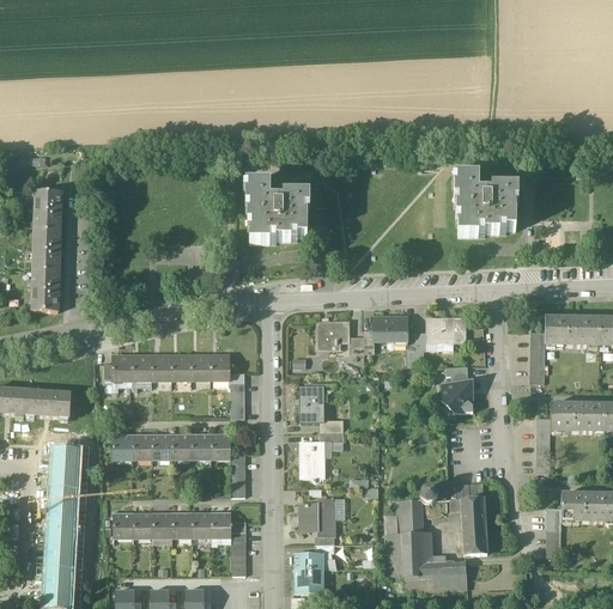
[(517,188),(479,188),(479,177),(454,177),(454,198),(459,198),(457,207),(455,207),(455,215),(460,215),(460,225),(457,225),(457,237),(478,237),(478,230),(484,230),(484,235),(499,235),(499,229),(505,229),(505,231),(515,231),(515,207),(513,207),(513,201),(517,201),(517,188)]
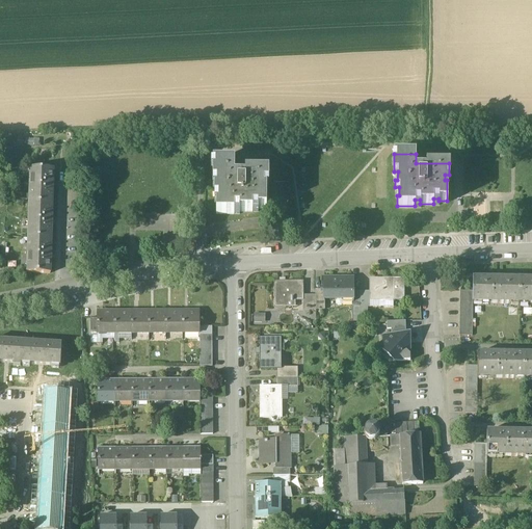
[(268,169),(235,169),(235,160),(213,160),(213,178),(217,178),(217,185),(214,185),(214,193),(218,193),(218,202),(216,202),(216,212),(234,212),(234,206),(239,206),(239,209),(253,209),(253,205),(258,205),(258,207),(266,207),(266,186),(264,186),(264,181),(268,181),(268,169)]
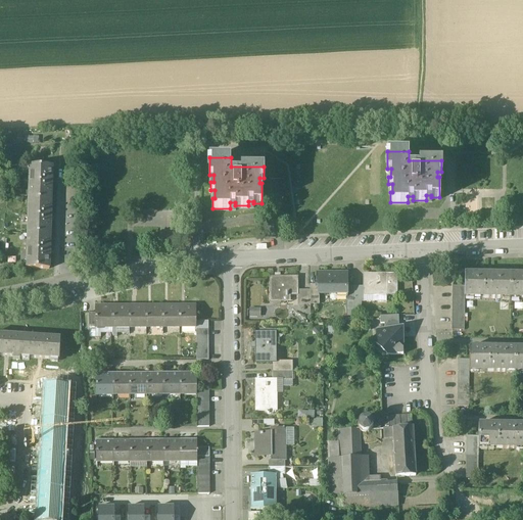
[(52,164),(31,163),(30,197),(51,198),(52,164)]
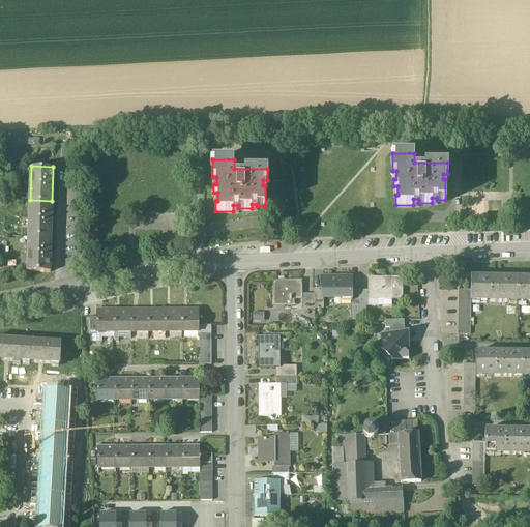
[(52,201),(30,200),(29,235),(51,236),(52,201)]
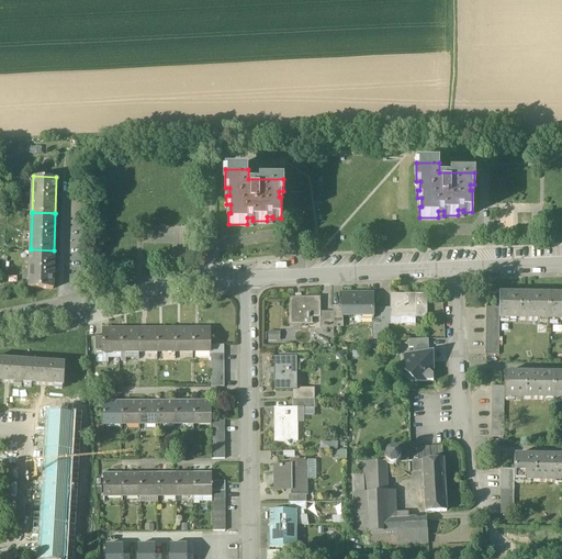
[(54,250),(31,249),(30,287),(53,287),(54,250)]
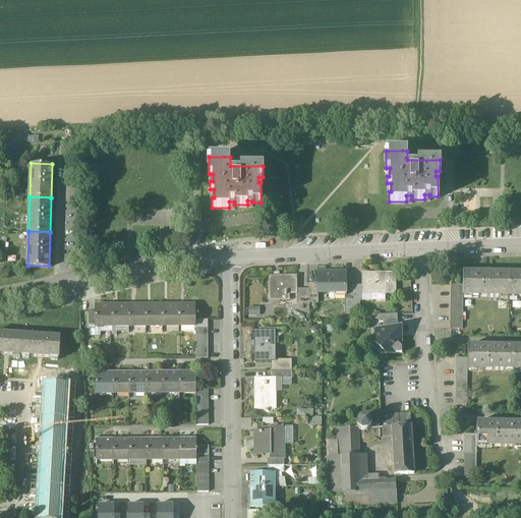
[(396,270),(361,271),(361,284),(362,284),(362,292),(396,292),(396,270)]
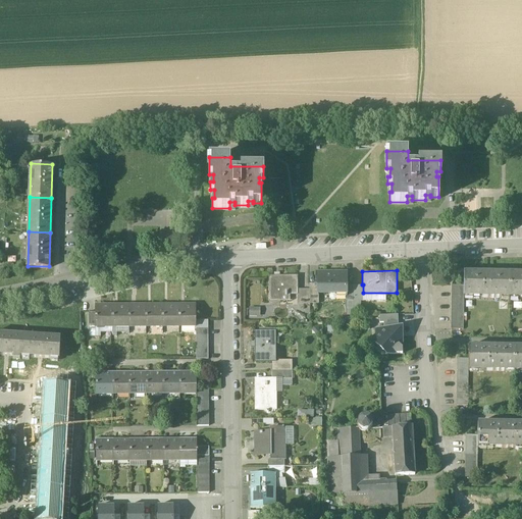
[(510,271),(464,271),(464,283),(464,296),(510,296),(510,271)]
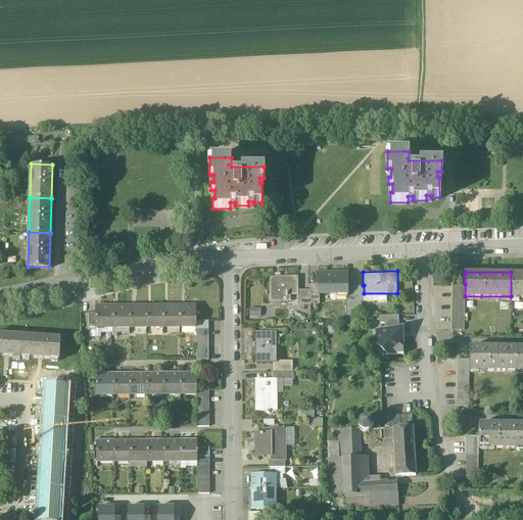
[(522,272),(511,272),(511,296),(522,296),(522,272)]
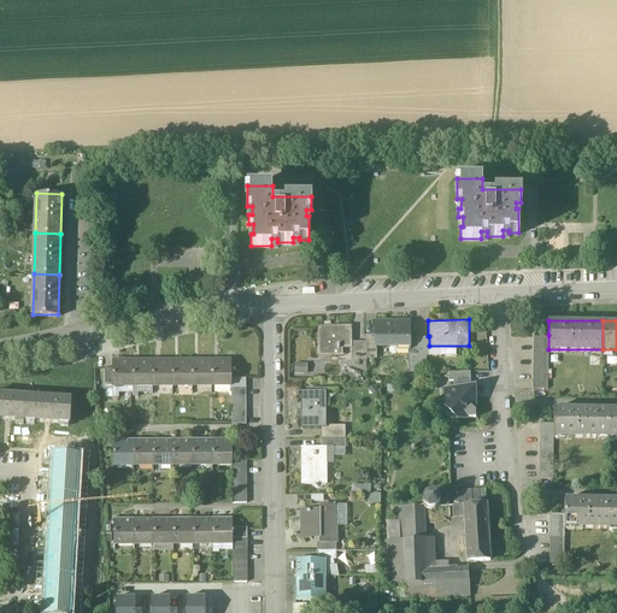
[(393,343),(393,322),(376,322),(376,332),(376,343),(393,343)]
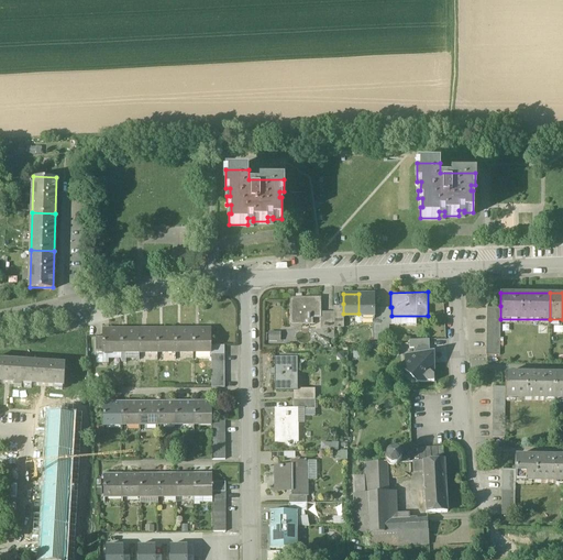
[(359,294),(359,314),(373,314),(374,314),(374,307),(374,294),(359,294)]
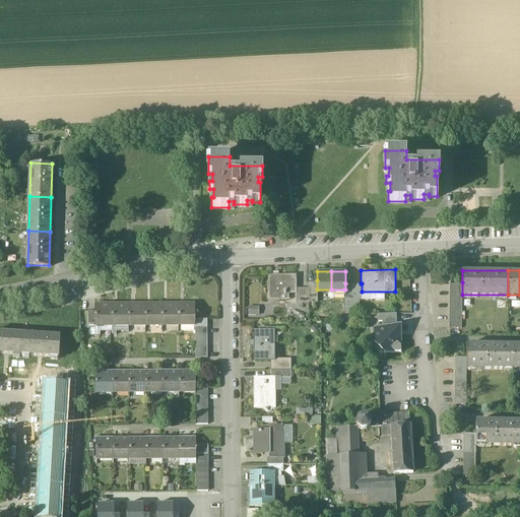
[(297,272),(268,272),(268,299),(279,299),(279,292),(296,292),(297,292),(297,286),(297,272)]
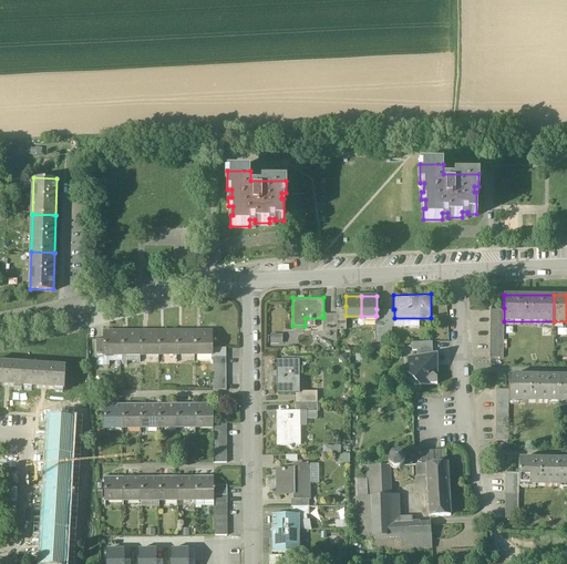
[(346,316),(346,306),(337,306),(337,313),(337,328),(346,328),(346,316)]
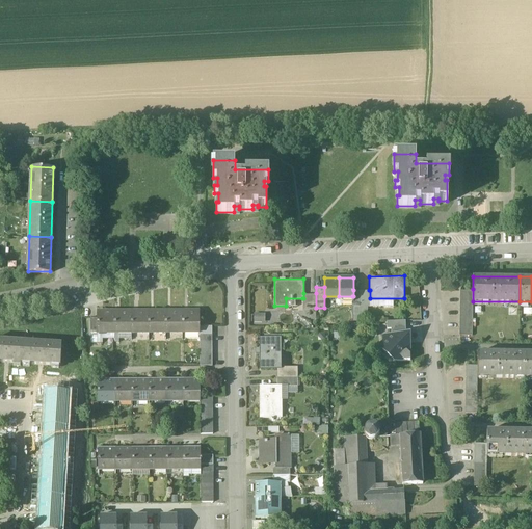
[(473,289),(460,289),(459,333),(472,334),(473,301),(473,289)]
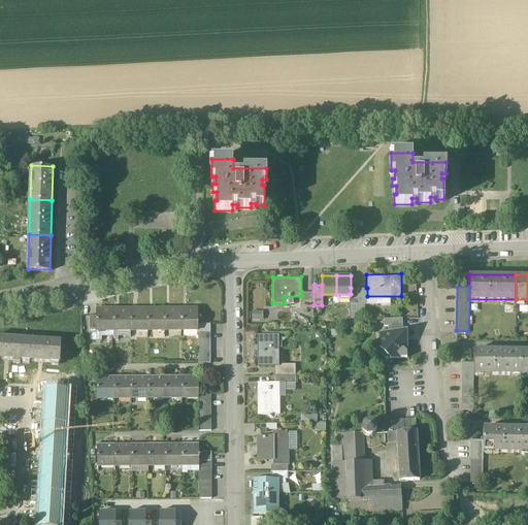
[(366,288),(357,288),(357,302),(367,302),(367,296),(367,288),(366,288)]
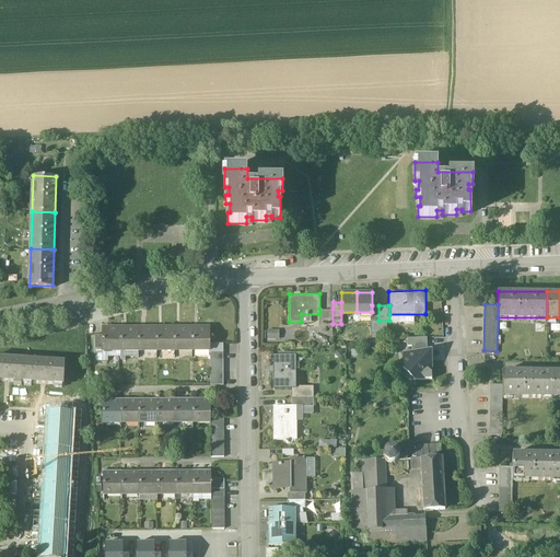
[(333,324),(333,309),(319,309),(319,314),(318,314),(318,324),(333,324)]
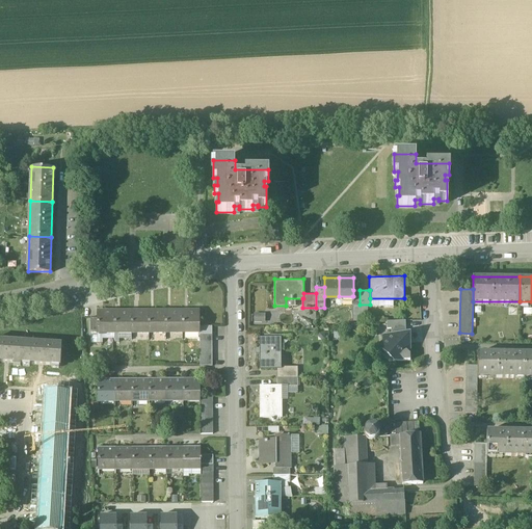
[(114,328),(114,310),(97,311),(97,329),(114,328)]
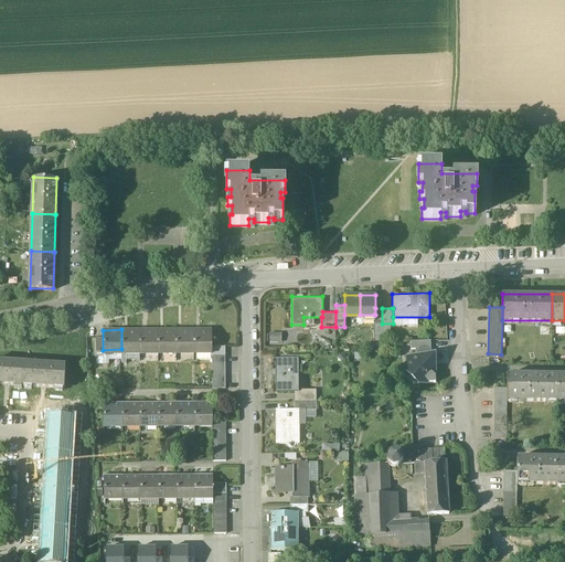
[(139,329),(121,329),(121,349),(139,349),(139,329)]
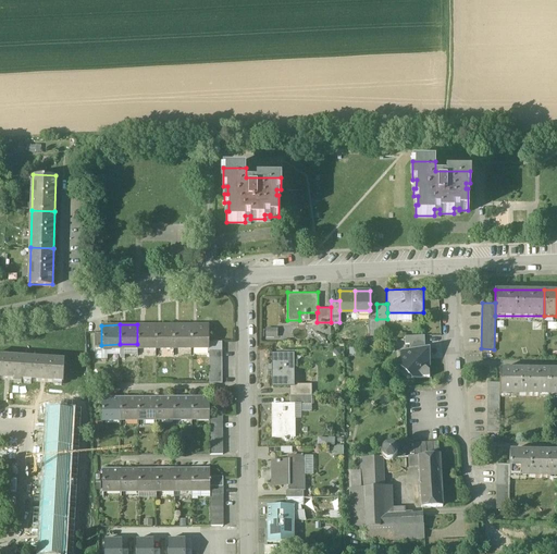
[(155,324),(137,324),(137,344),(156,344),(155,324)]
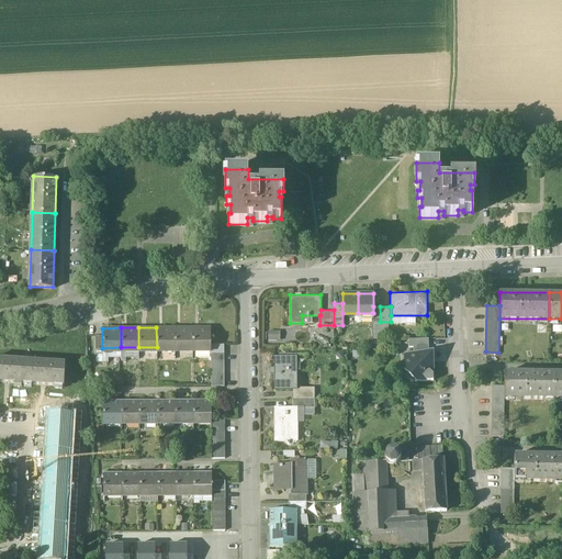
[(175,327),(156,327),(157,347),(175,347),(175,327)]
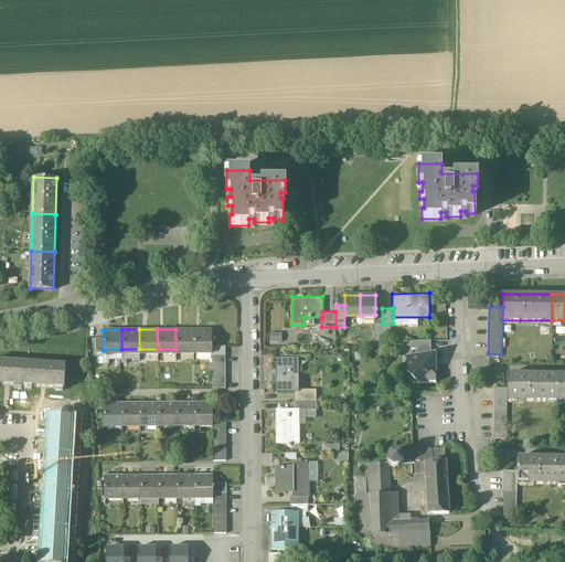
[(193,329),(176,329),(176,349),(193,349),(193,329)]
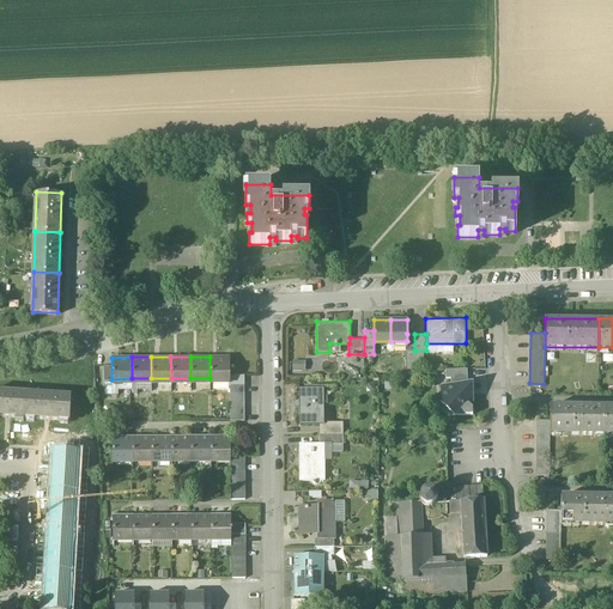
[(230,373),(230,357),(210,357),(210,378),(230,378),(230,373)]
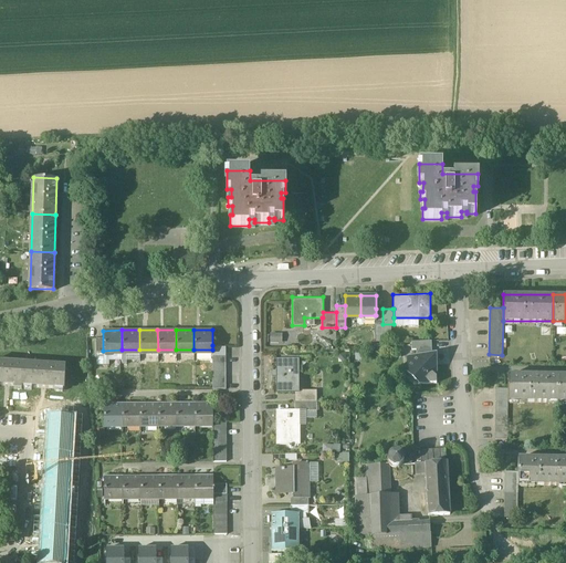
[(282,341),(282,331),(271,331),(271,340),(282,341)]
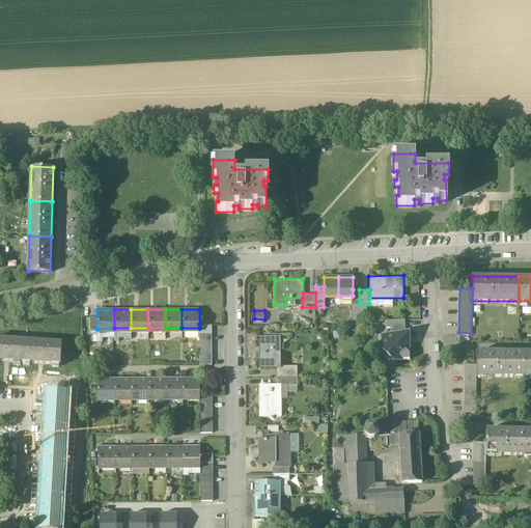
[(404,317),(386,318),(386,326),(390,326),(391,332),(406,332),(404,317)]
